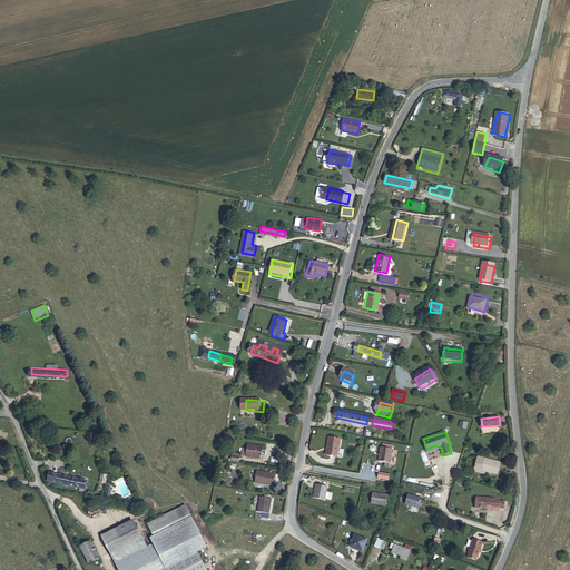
[(341,439),(330,436),(326,454),(337,457),(341,439)]
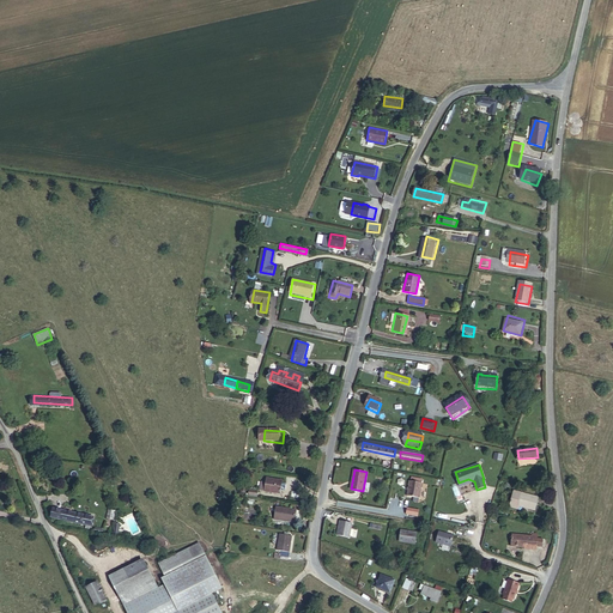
[(260,489),(279,492),(283,480),(266,477),(266,481),(261,480),(259,489),(260,489)]
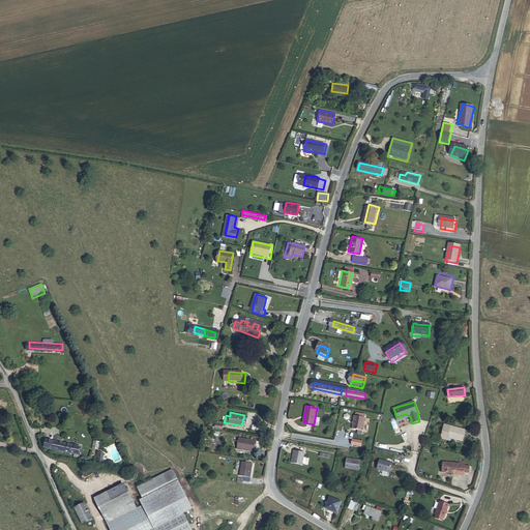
[(364,418),(354,416),(352,430),(362,432),(364,418)]
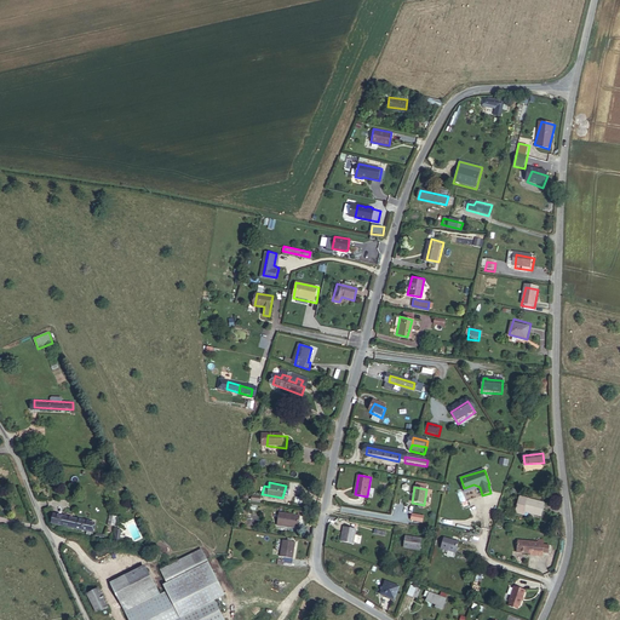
[(524,514),(528,500),(522,499),(517,515),(523,517),(524,514)]
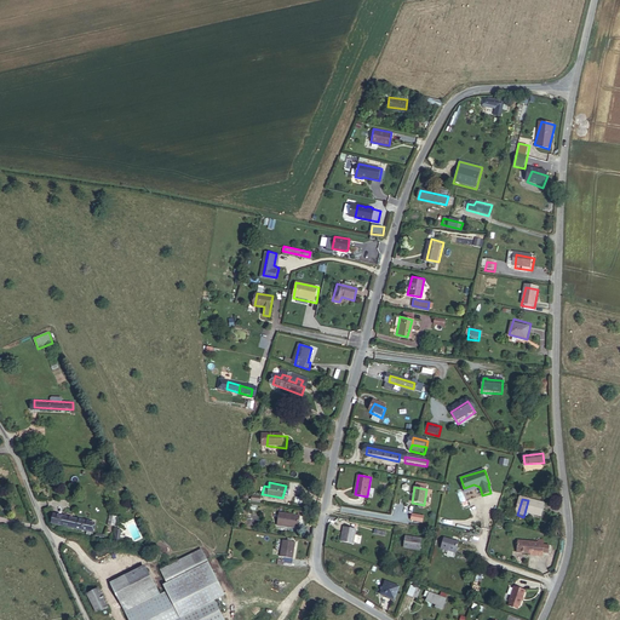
[(546,506),(528,500),(524,514),(543,518),(546,506)]
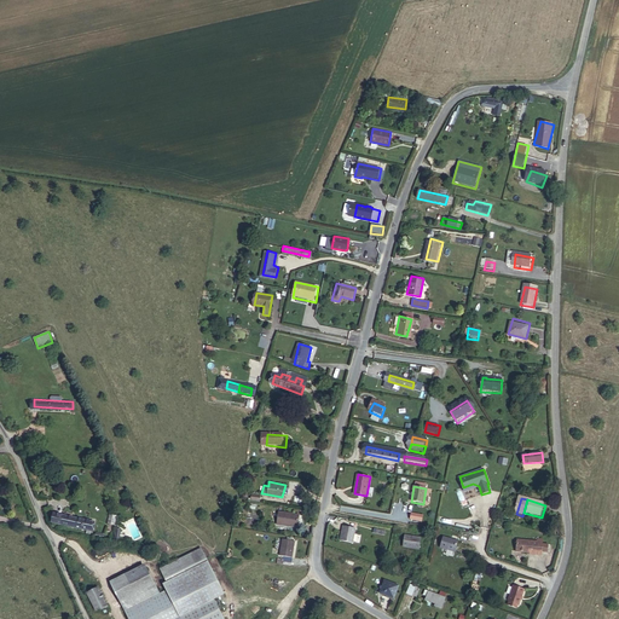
[(62,522),(63,513),(53,512),(52,521),(62,522)]
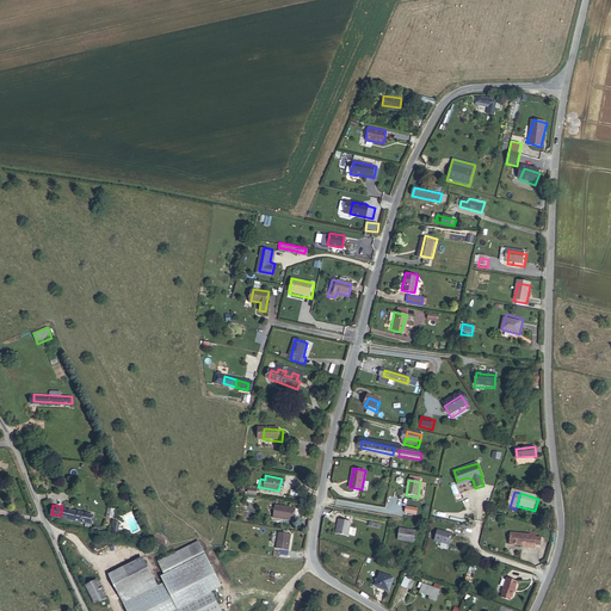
[(294,508),(273,505),(271,517),(291,520),(294,508)]
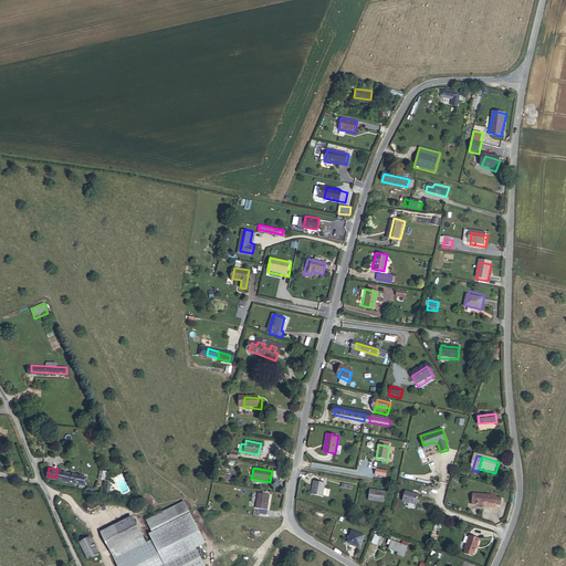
[(86,475),(58,469),(56,478),(85,483),(86,475)]
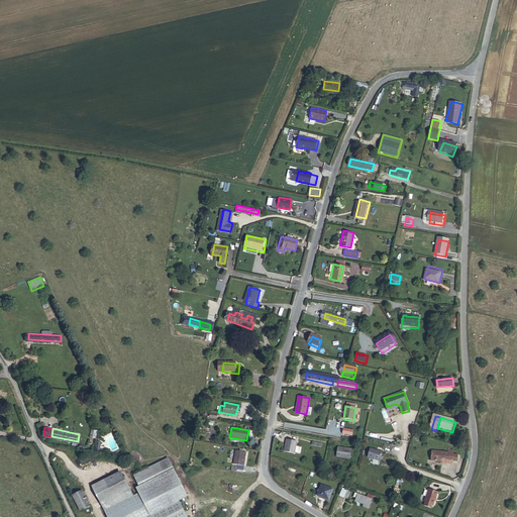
[(297,440),(287,437),(284,448),(294,451),(297,440)]
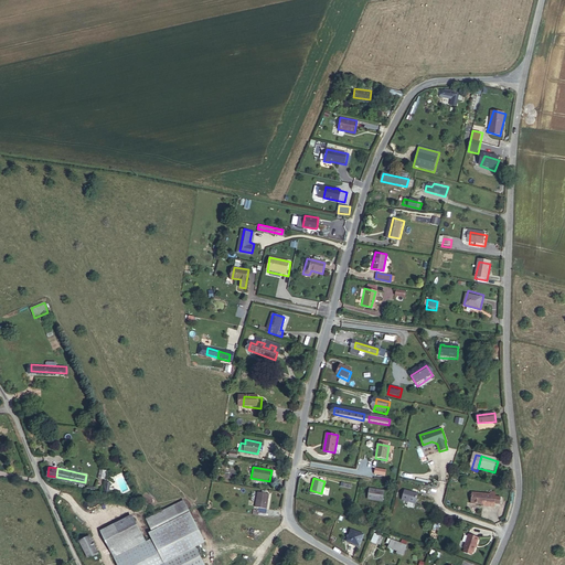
[(383,492),(369,489),(366,499),(381,502),(383,492)]
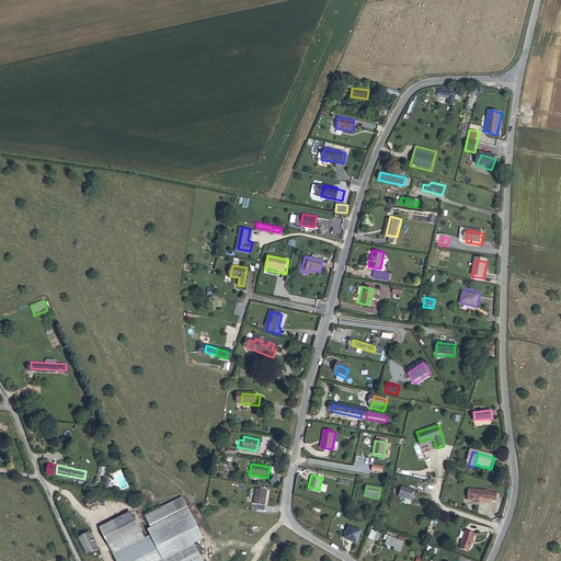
[(415,492),(402,488),(399,497),(412,502),(415,492)]
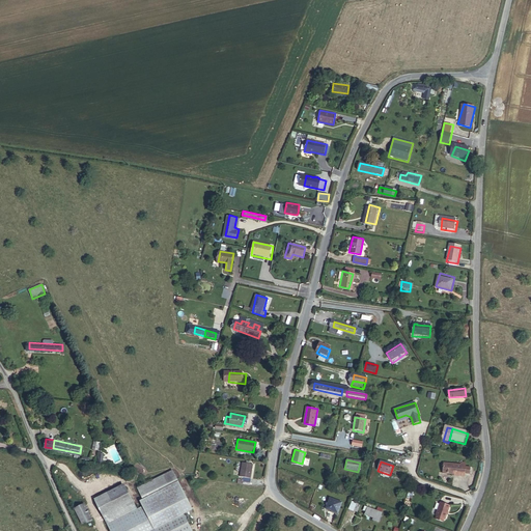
[(460,465),(444,464),(443,474),(460,474),(460,476),(466,476),(466,473),(467,466),(467,463),(460,462),(460,465)]
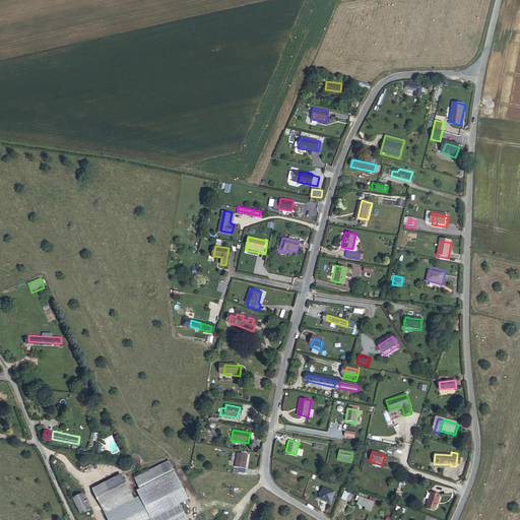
[(235,466),(234,470),(243,471),(246,455),(235,453),(232,466),(235,466)]
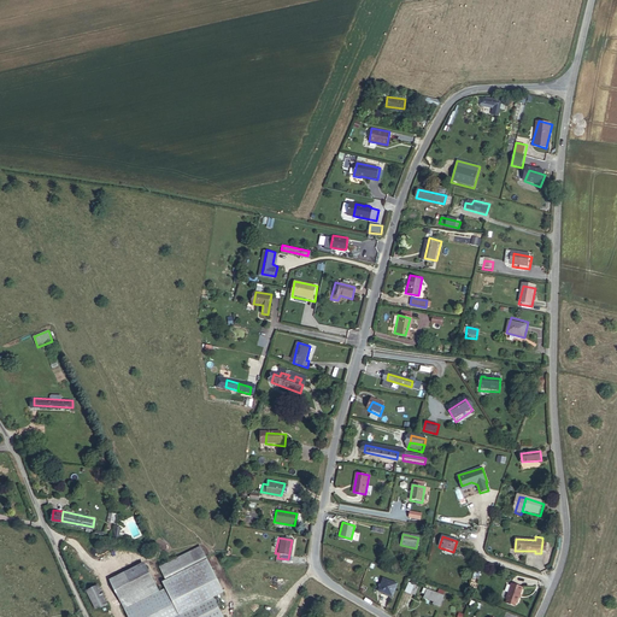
[(163,564),(168,575),(207,557),(201,546),(163,564)]
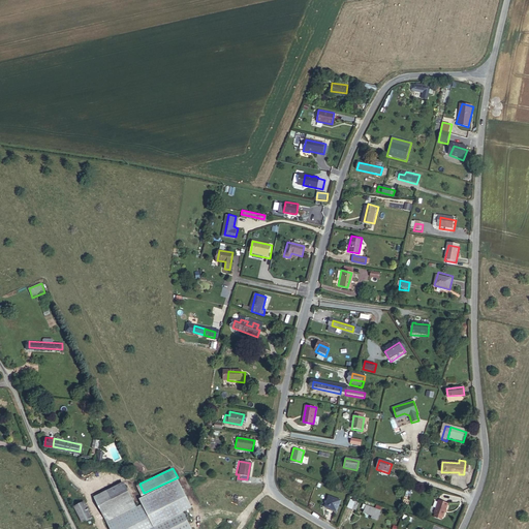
[(178,479),(141,495),(142,499),(154,527),(192,510),(178,479)]
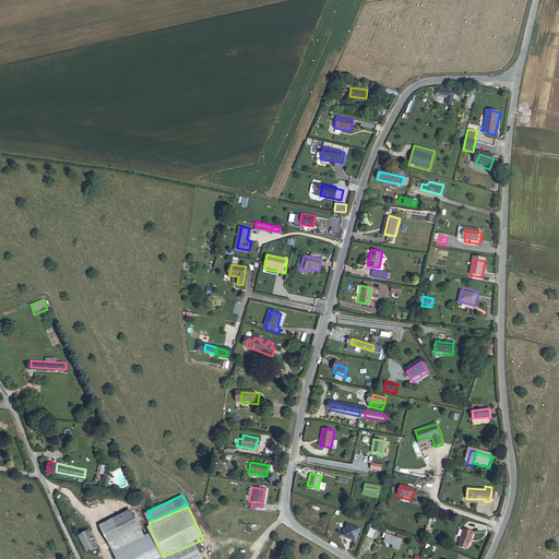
[(113,544),(137,534),(143,531),(134,510),(103,523),(113,544)]
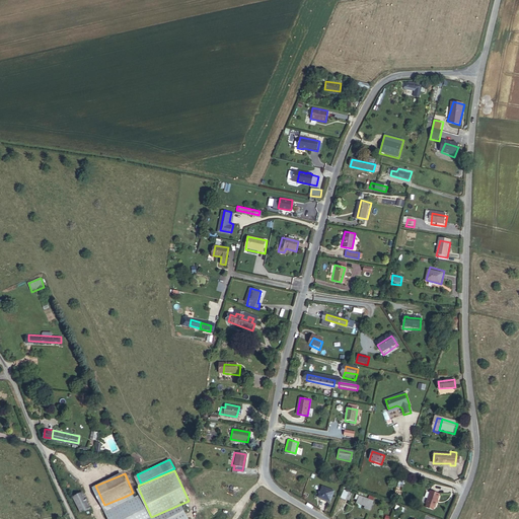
[(322,486),(318,497),(330,502),(335,490),(322,486)]
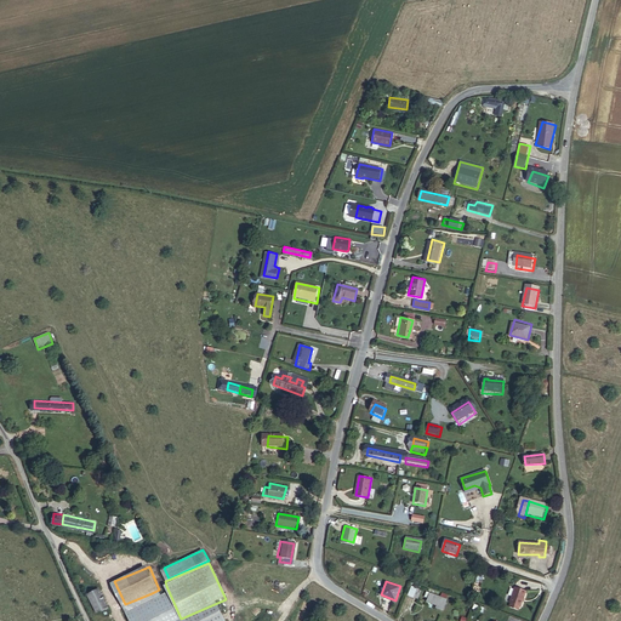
[(166,586),(159,590),(152,593),(125,604),(131,620),(176,620),(181,619),(166,586)]
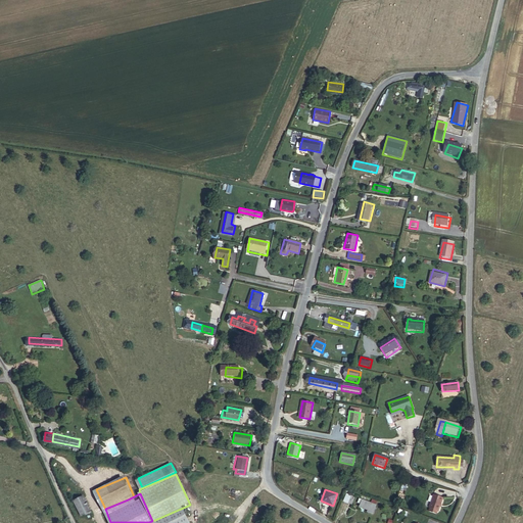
[(443,497),(434,494),(430,506),(439,509),(443,497)]
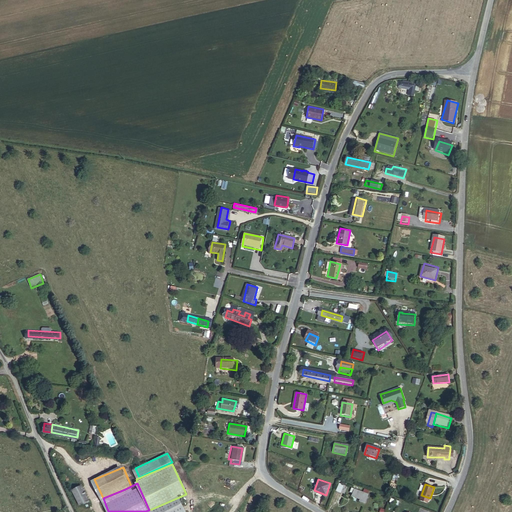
[(90,500),(84,486),(76,489),(82,503),(90,500)]
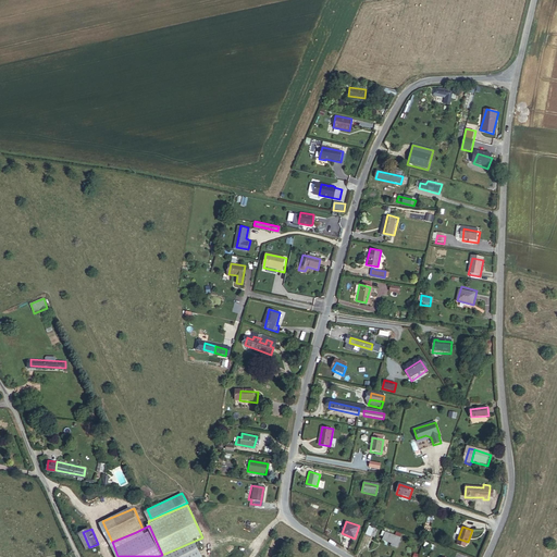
[(400,537),(382,530),(381,534),(383,535),(382,539),(392,543),(391,545),(396,547),(400,537)]
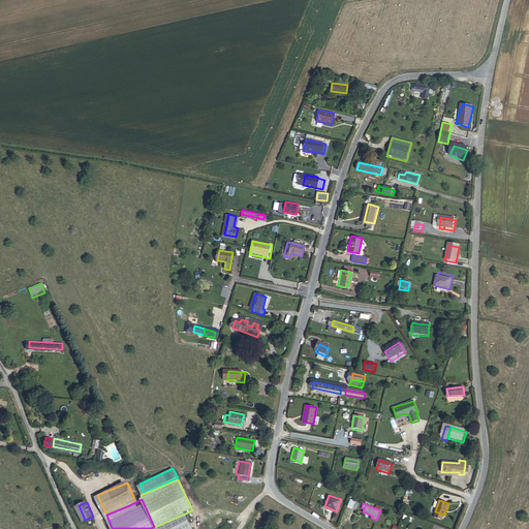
[(192,510),(154,527),(150,528),(194,528),(199,527),(192,510)]
